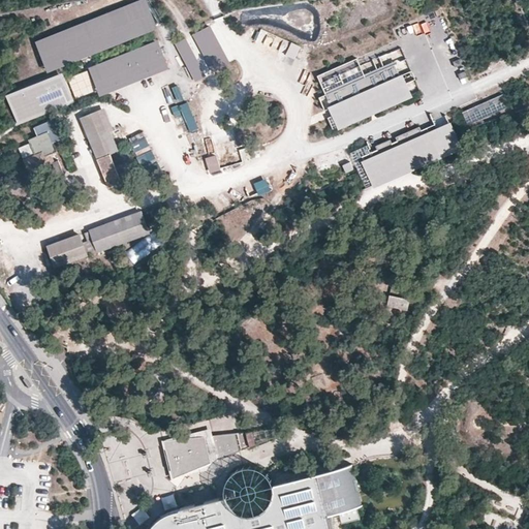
[(146,1),(35,42),(48,71),(161,29),(146,1)]
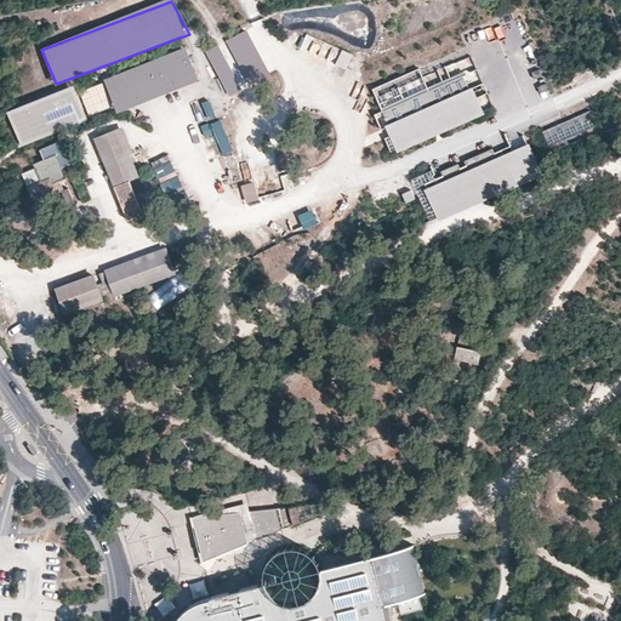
[(518,89),(536,85),(530,53),(524,55),(518,23),(480,30),(482,40),(488,40),(491,61),(503,60),(499,38),(510,36),(514,61),(522,60),(524,74),(517,75),(518,89)]
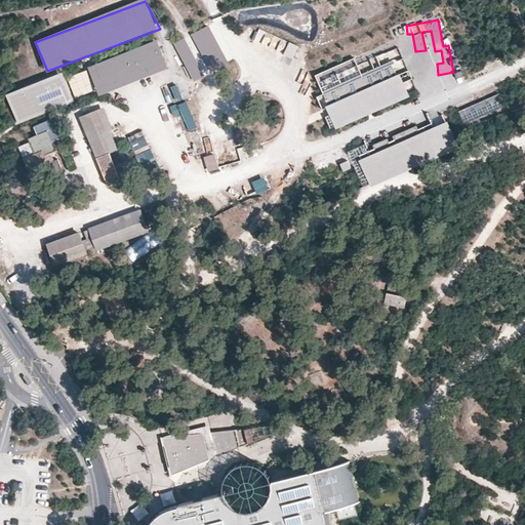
[(258,29),(253,40),(292,58),(298,47),(258,29)]
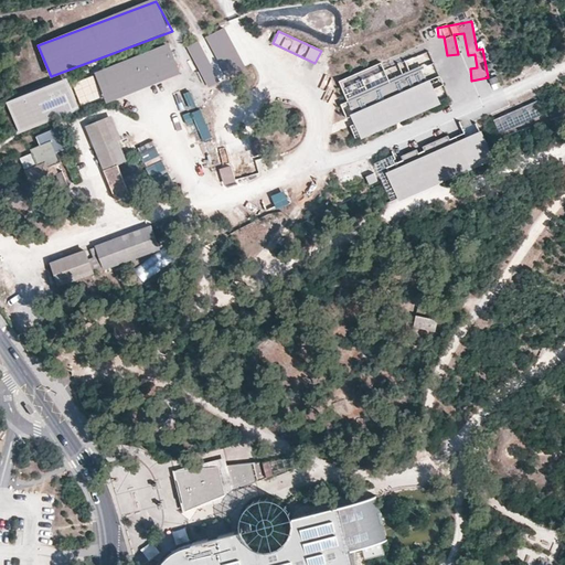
[(205,87),(217,83),(202,42),(190,46),(205,87)]
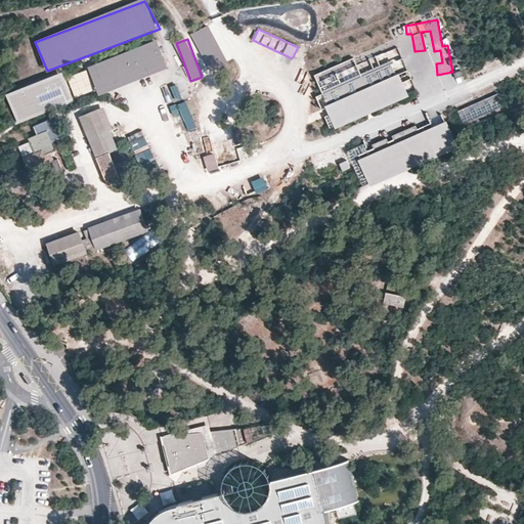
[(156,41),(87,68),(98,95),(167,69),(156,41)]
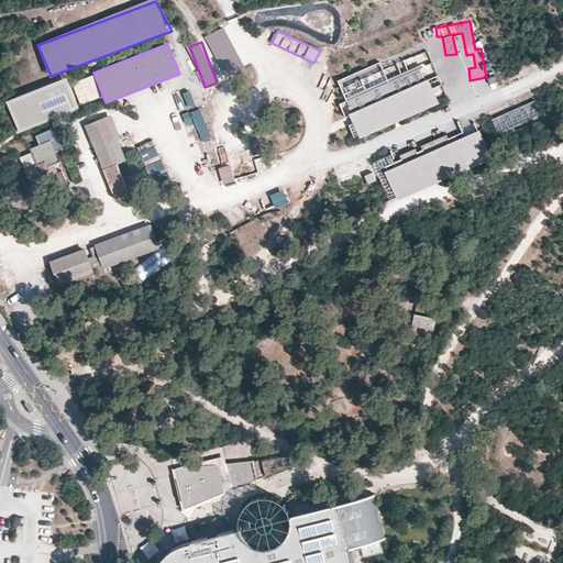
[(337,91),(354,140),(442,107),(423,58),(337,91)]
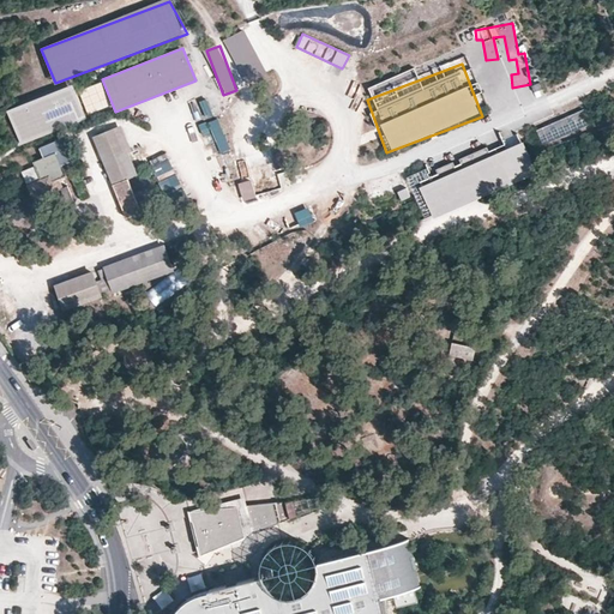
[(241,86),(256,106),(266,97),(252,78),(241,86)]
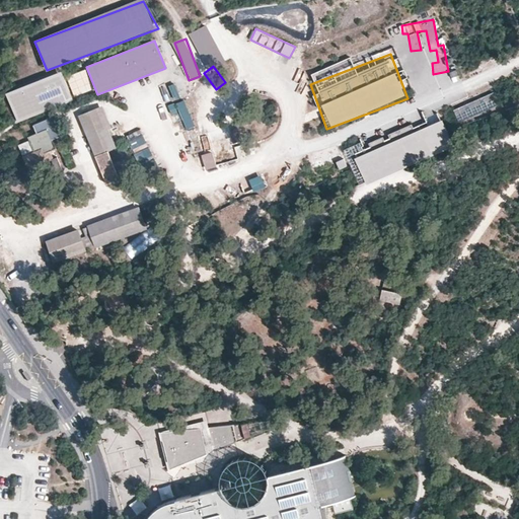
[(62,72),(5,94),(18,126),(49,113),(47,107),(72,98),(62,72)]
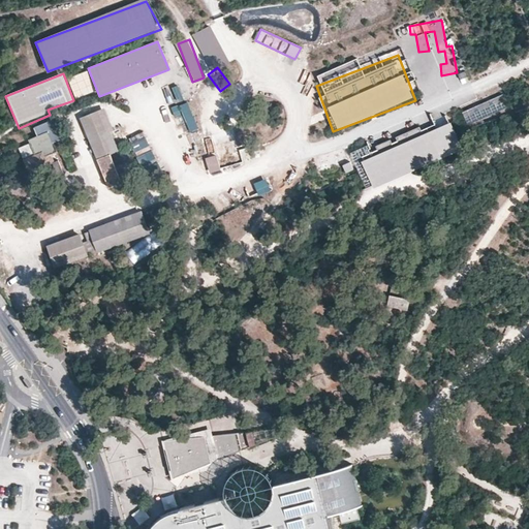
[(172,88),(177,103),(185,100),(180,86),(172,88)]
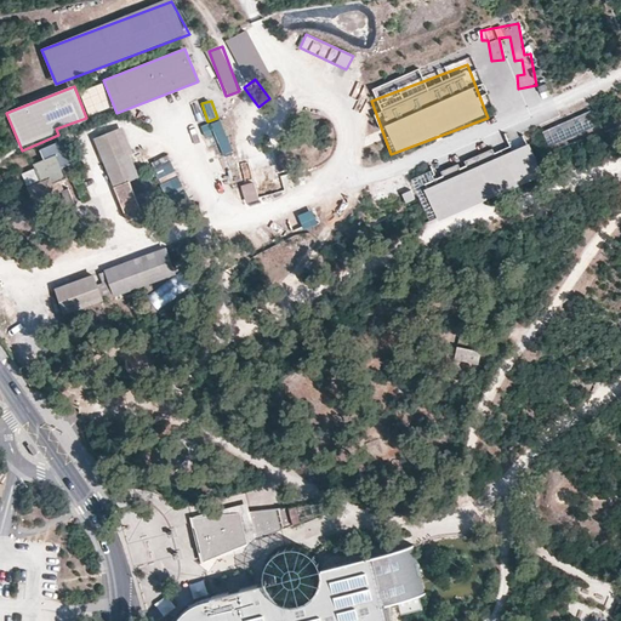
[(223,120),(211,124),(223,157),(234,152),(223,120)]
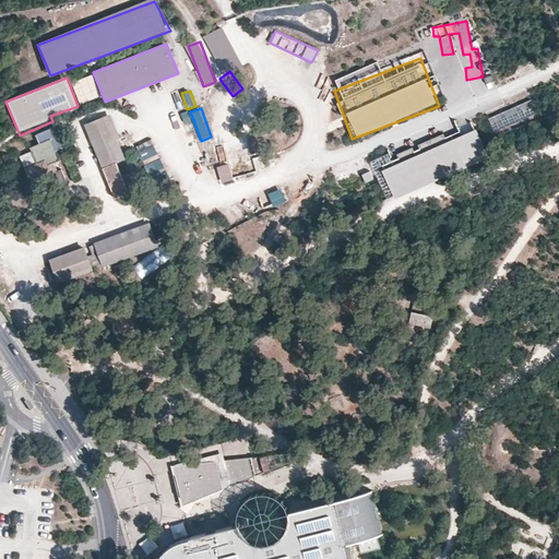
[(183,122),(191,121),(189,111),(181,114),(183,122)]
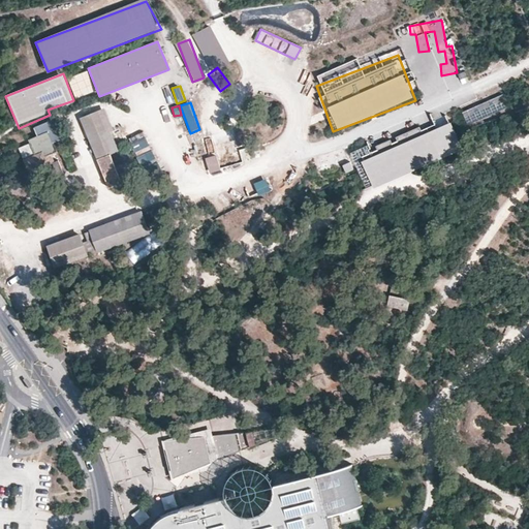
[(463,114),(468,125),(480,120),(475,109),(463,114)]
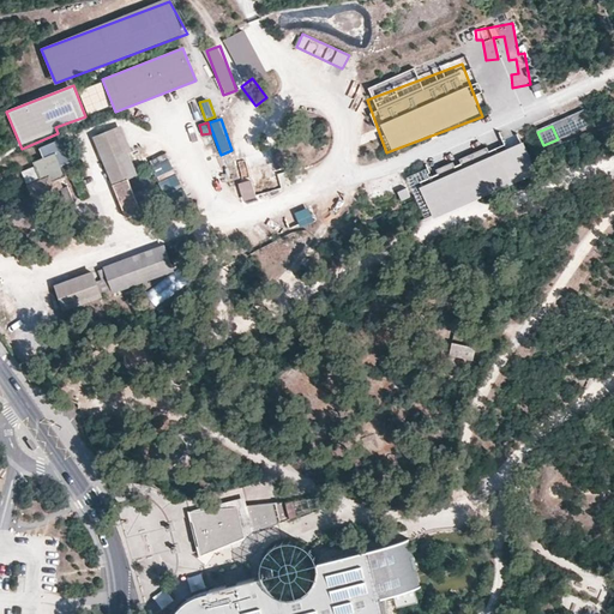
[(92,139),(114,188),(138,178),(128,156),(132,154),(121,127),(92,139)]
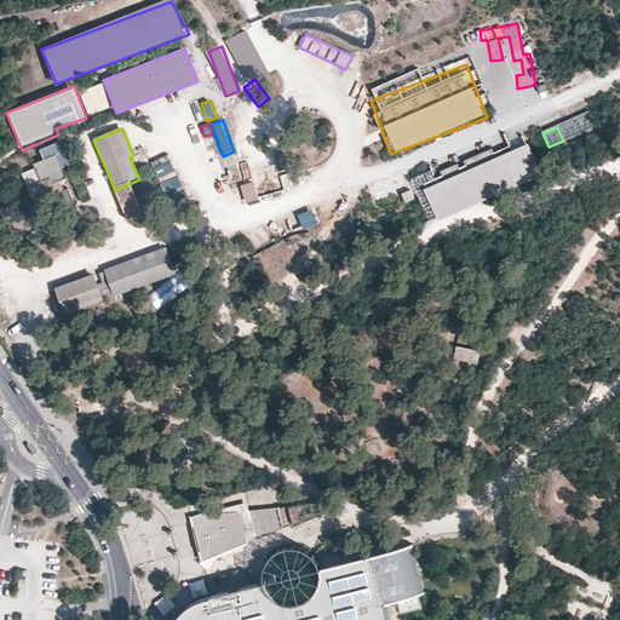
[(65,196),(61,183),(67,181),(62,170),(74,165),(63,139),(40,149),(46,162),(34,167),(41,184),(33,188),(40,207),(65,196)]
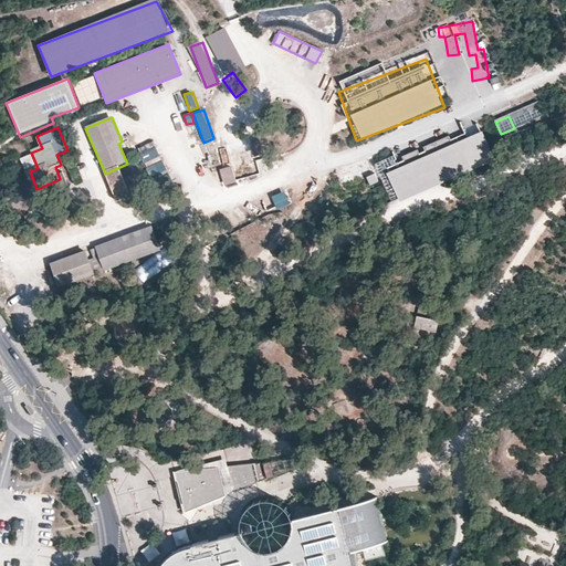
[(461,136),(364,173),(369,186),(374,199),(471,164),(467,152),(461,136)]
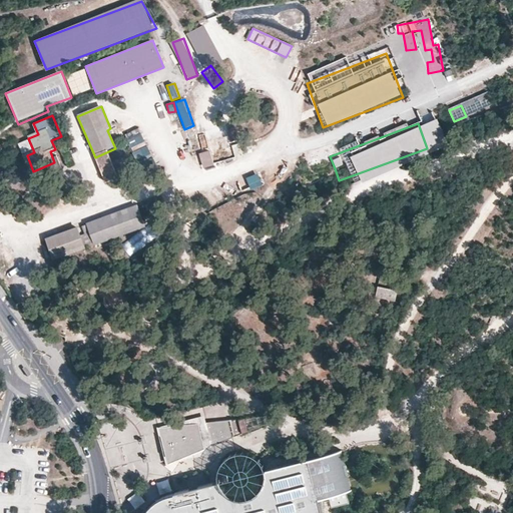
[(126,134),(141,168),(155,162),(139,128),(126,134)]
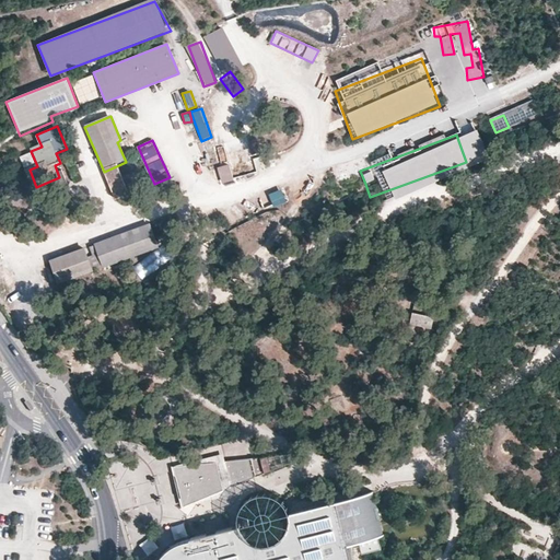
[(116,202),(146,191),(133,159),(126,162),(104,172),(116,202)]
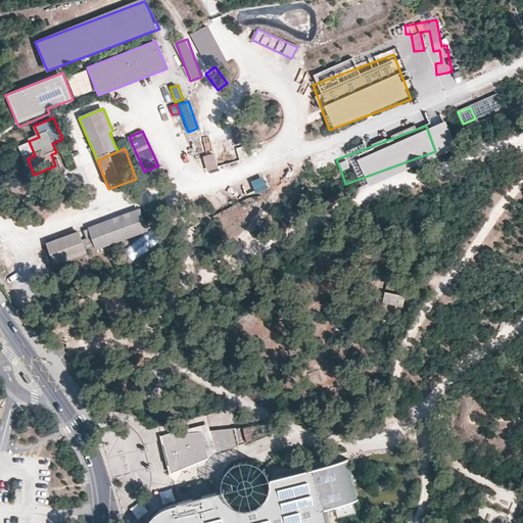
[(222,192),(210,199),(216,206),(227,199),(222,192)]
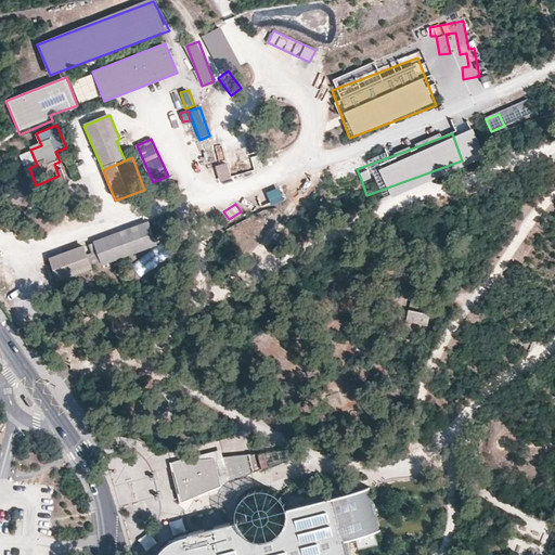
[(98,249),(103,267),(158,247),(150,223),(94,243),(98,249)]
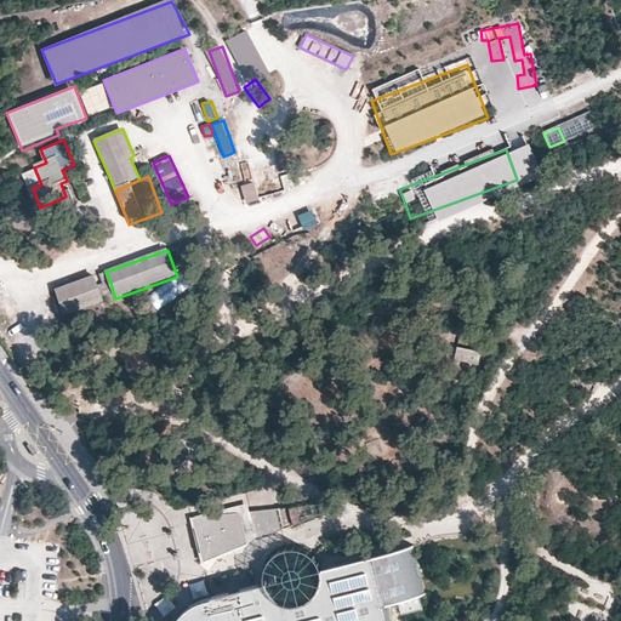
[(155,309),(192,289),(183,275),(148,296),(155,309)]
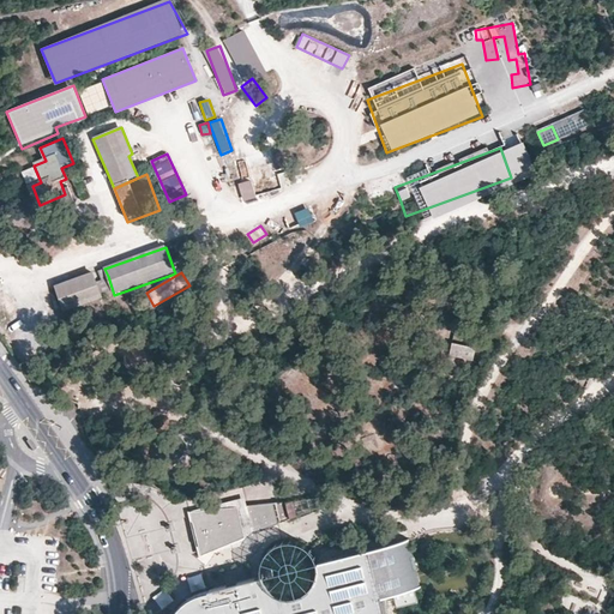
[(64,313),(103,300),(96,281),(94,274),(54,288),(64,313)]
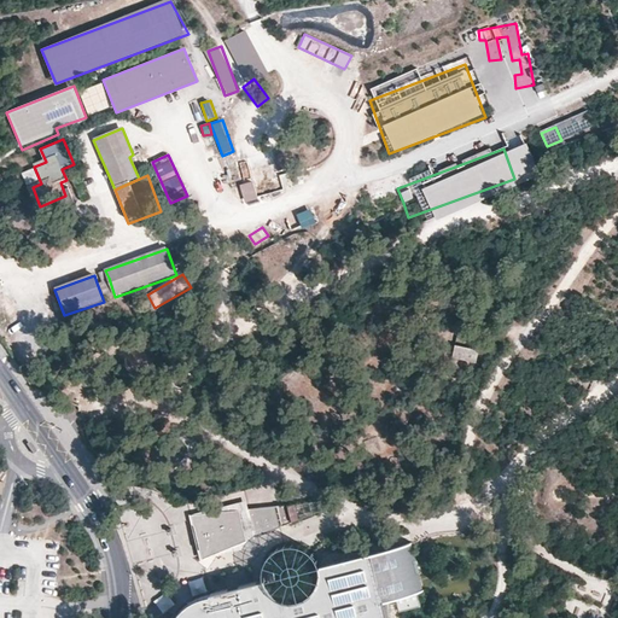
[(109,278),(97,283),(104,302),(115,297),(109,278)]
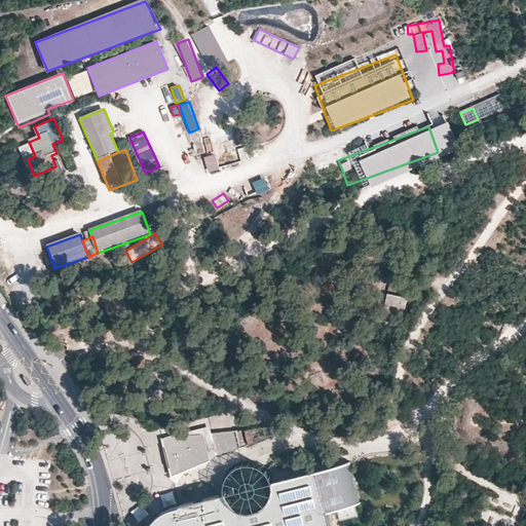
[(388,294),(386,306),(405,310),(408,298),(388,294)]
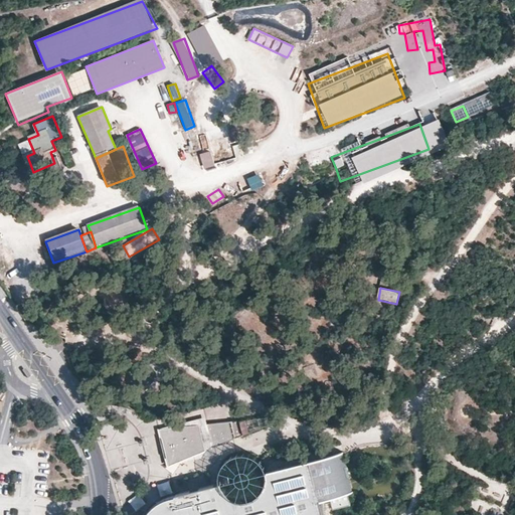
[(27,375),(29,373),(24,364),(21,366),(27,375)]
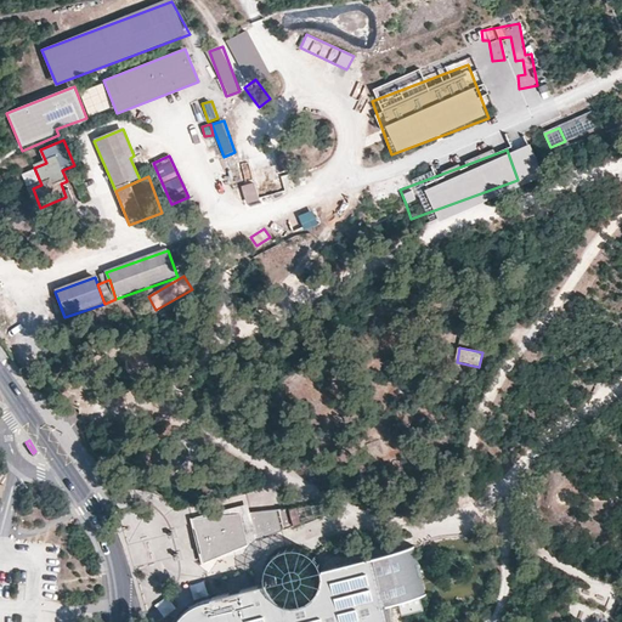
[(204,564),(260,549),(258,541),(276,533),(294,525),(289,507),(249,512),(247,502),(191,516),(204,564)]
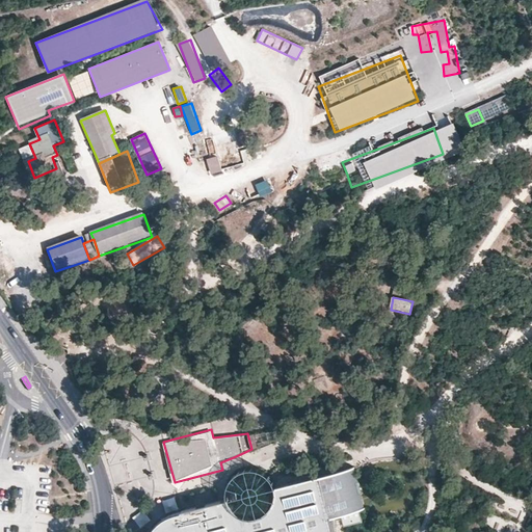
[(227,493),(228,498),(229,502),(233,508),(239,512),(245,514),(255,515),(262,512),(269,508),(273,503),(275,497),(275,491),(275,485),(273,480),(269,475),(278,467),(283,471),(285,470),(278,463),(267,474),(263,471),(260,469),(255,468),(247,468),(242,469),(236,472),(233,476),(229,481),(228,486),(227,493)]
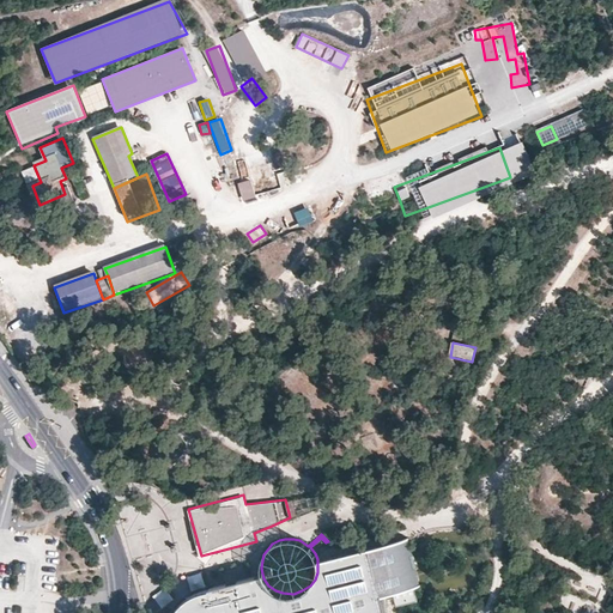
[(263,578),(262,574),(224,583),(210,587),(210,589),(204,589),(198,592),(188,596),(183,600),(178,604),(175,608),(173,612),(387,612),(382,593),(395,590),(399,604),(418,599),(414,587),(419,586),(406,540),(405,536),(317,559),(317,566),(317,572),(315,580),(310,586),(302,590),(293,594),(283,593),(275,590),(268,586),(263,578)]
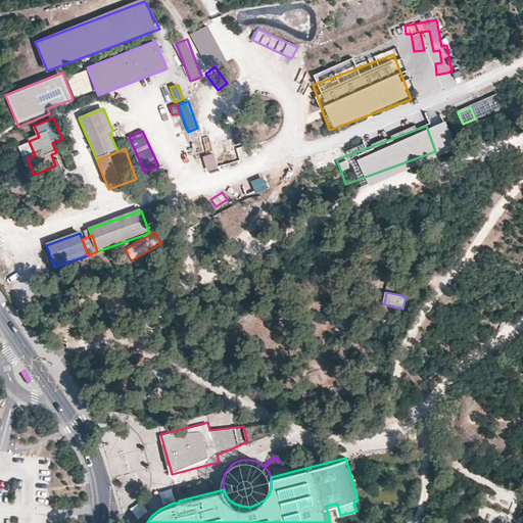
[(135,510),(140,520),(150,515),(145,505),(135,510)]
